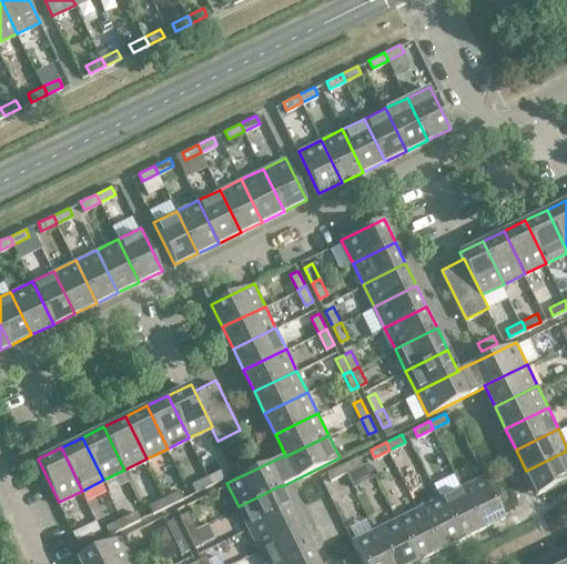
[(566,451),(526,471),(537,494),(566,480),(566,451)]
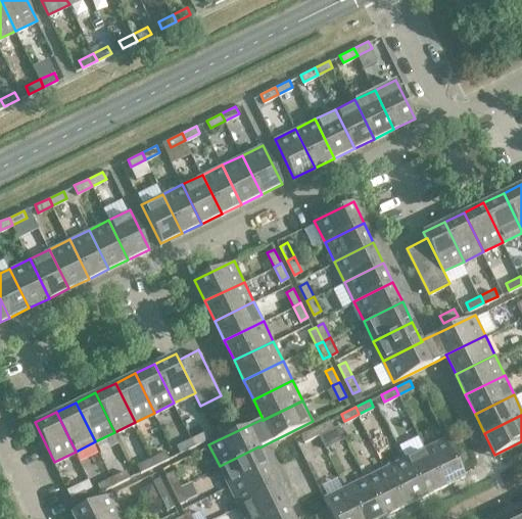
[(235,425),(232,418),(218,425),(221,432),(235,425)]
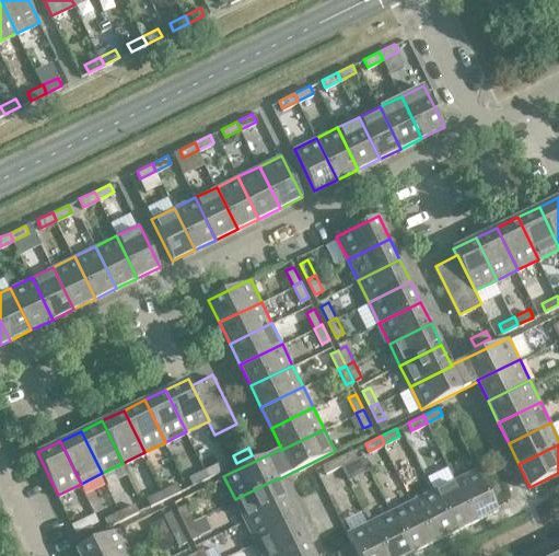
[(358,458),(353,449),(338,456),(342,464),(358,458)]
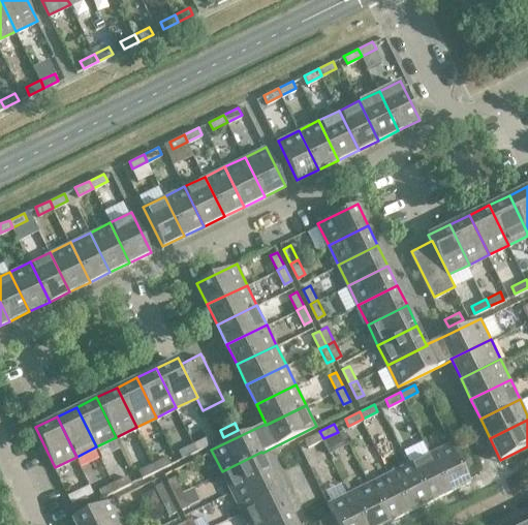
[(323,438),(319,431),(305,438),(309,445),(323,438)]
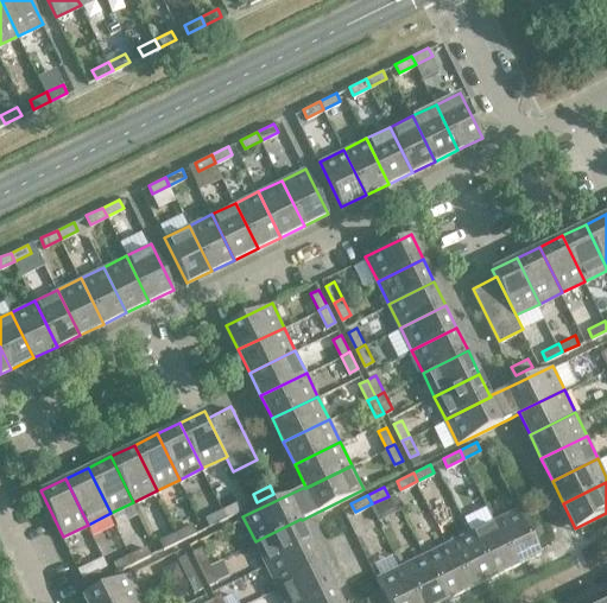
[(239,500),(222,508),(226,516),(242,508),(239,500)]
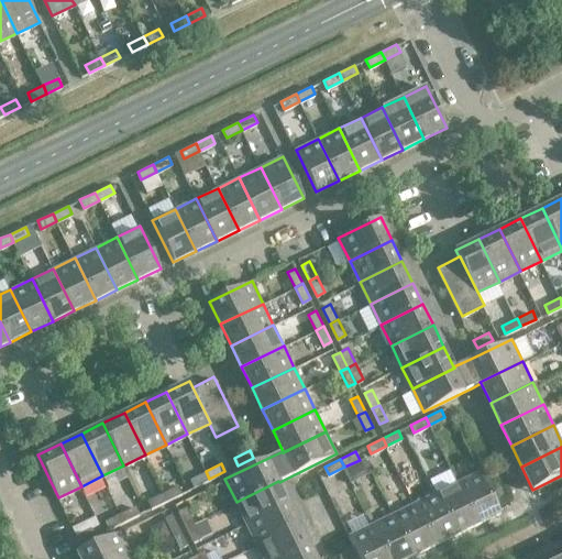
[(209,479),(206,471),(190,479),(194,486),(209,479)]
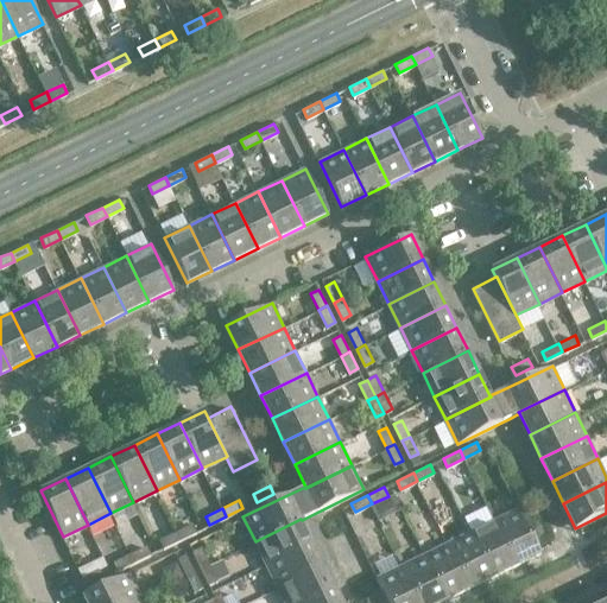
[(537,547),(518,508),(493,520),(516,565),(541,553),(537,547)]
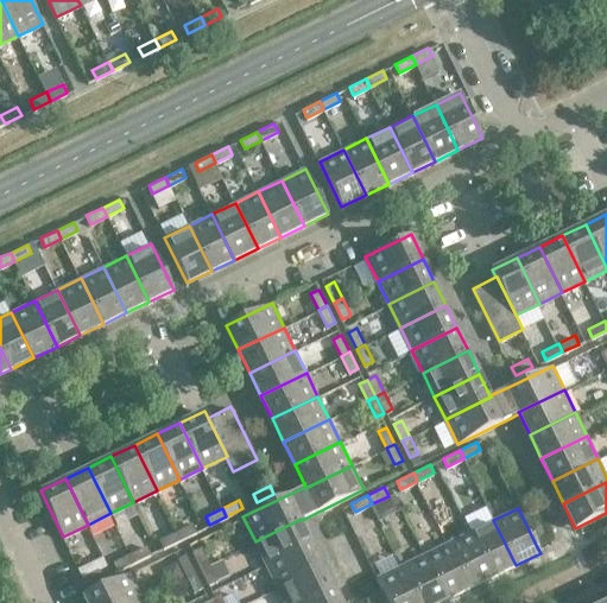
[(313,541),(302,520),(301,519),(255,541),(266,564),(313,541)]
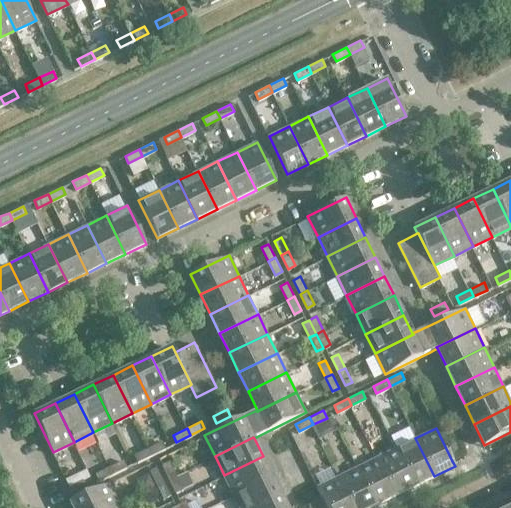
[(434,476),(415,438),(396,448),(415,486),(434,476)]
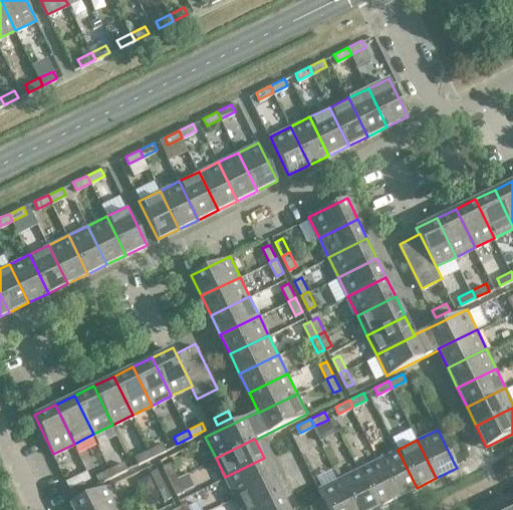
[(163,442),(149,449),(153,456),(167,449),(163,442)]
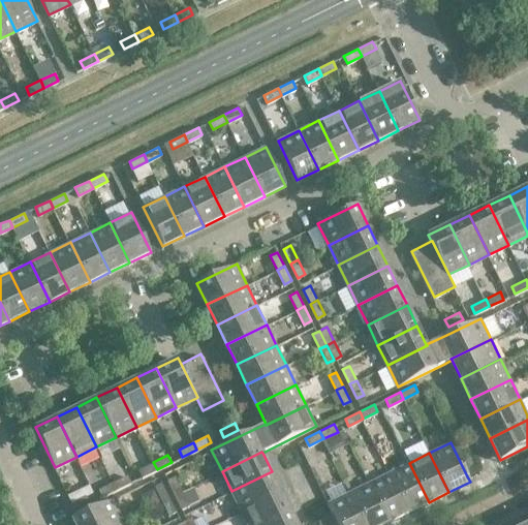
[(157,469),(153,462),(138,469),(143,476),(157,469)]
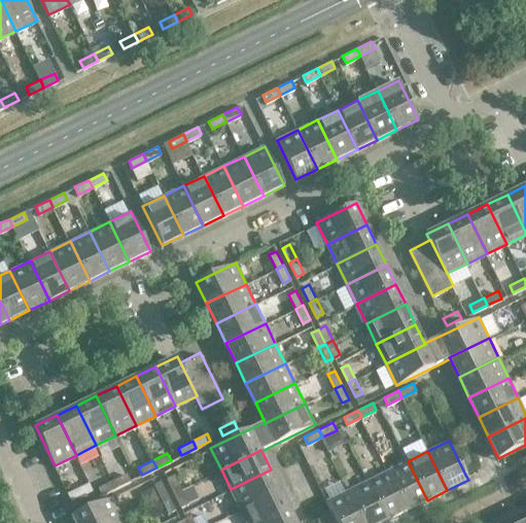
[(427,500),(408,461),(388,471),(408,510),(427,500)]
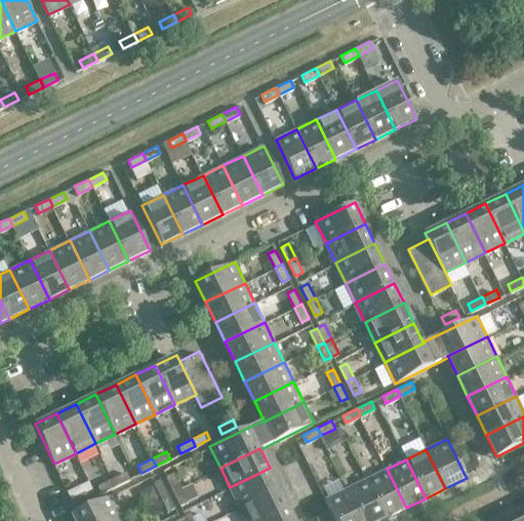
[(279,488),(270,468),(230,487),(240,507),(279,488)]
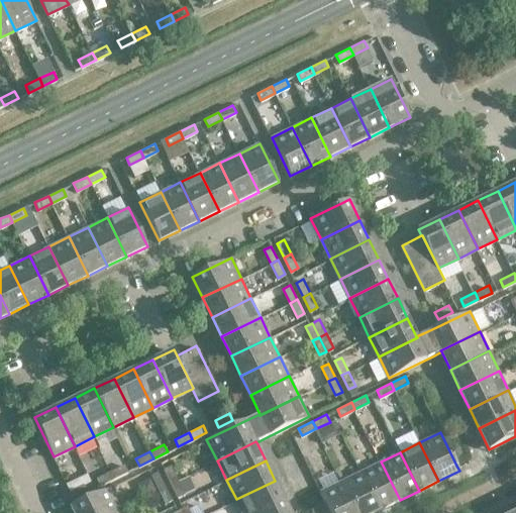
[(400,500),(381,462),(360,472),(380,510),(400,500)]
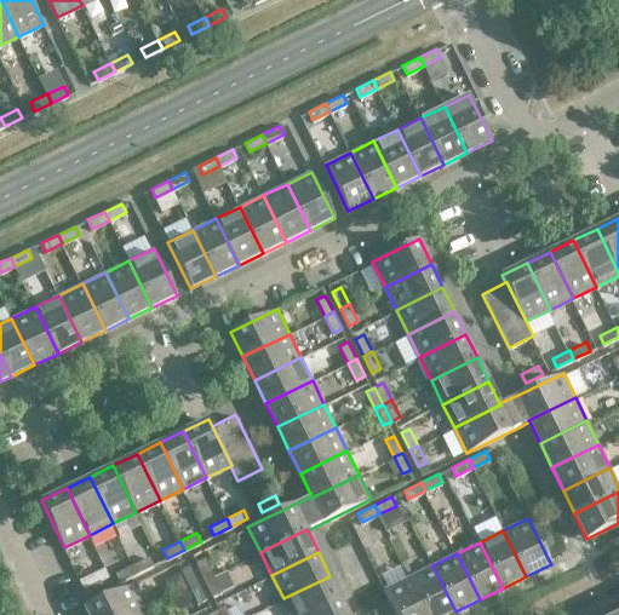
[(149,556),(132,564),(137,573),(154,564),(149,556)]
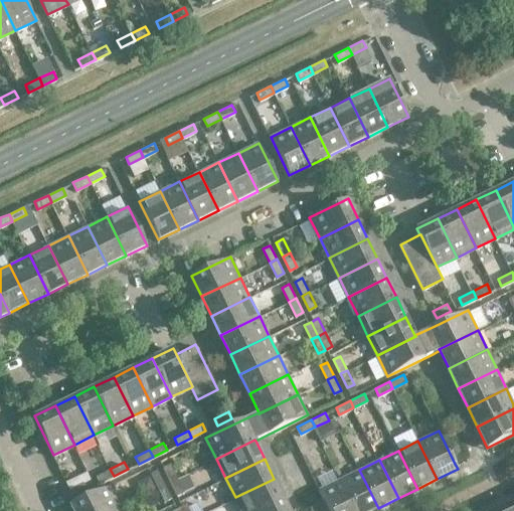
[(171,463),(163,467),(170,481),(177,477),(171,463)]
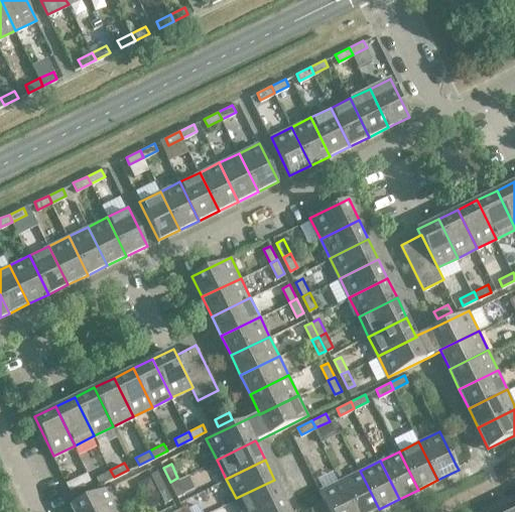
[(114,477),(110,470),(96,477),(100,484),(114,477)]
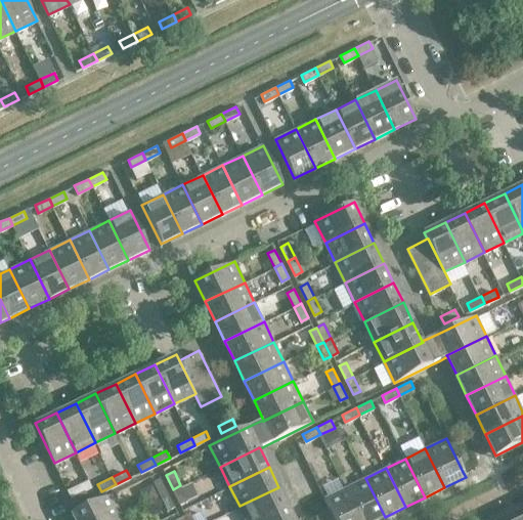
[(168,492),(161,478),(154,481),(161,495),(168,492)]
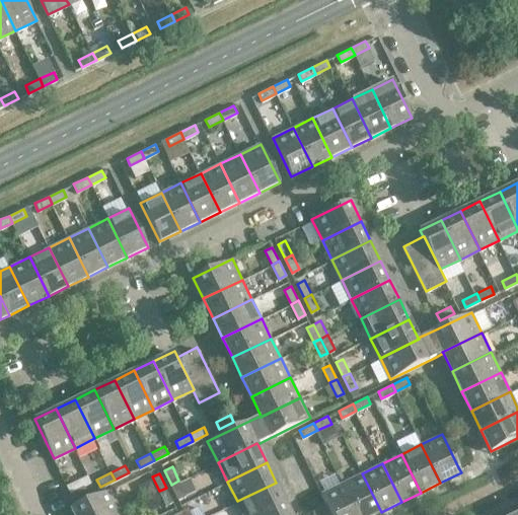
[(375,514),(381,512),(362,473),(343,483),(358,514),(375,514)]
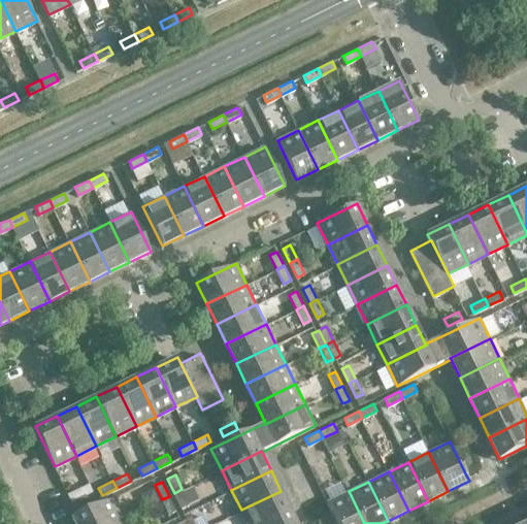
[(189,503),(182,489),(174,493),(182,508),(189,503)]
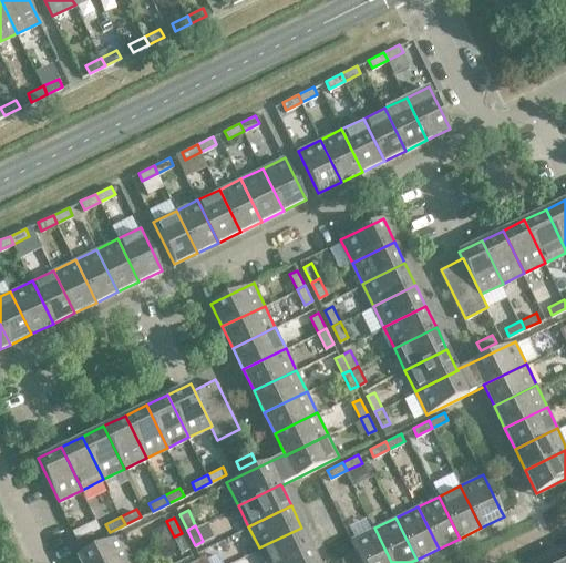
[(281,562),(312,549),(301,528),(259,548),(266,562),(281,562)]
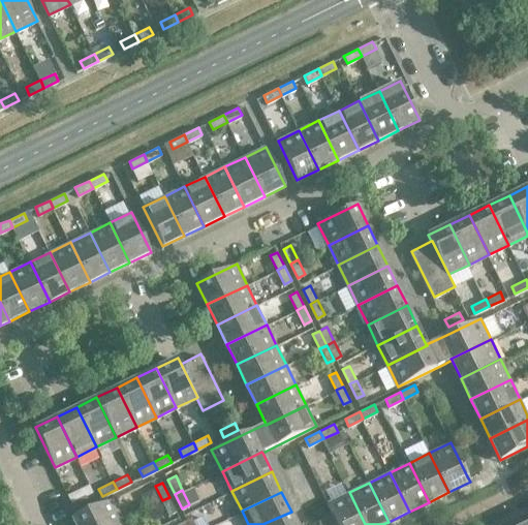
[(365,524),(349,492),(328,502),(333,513),(339,524),(365,524)]
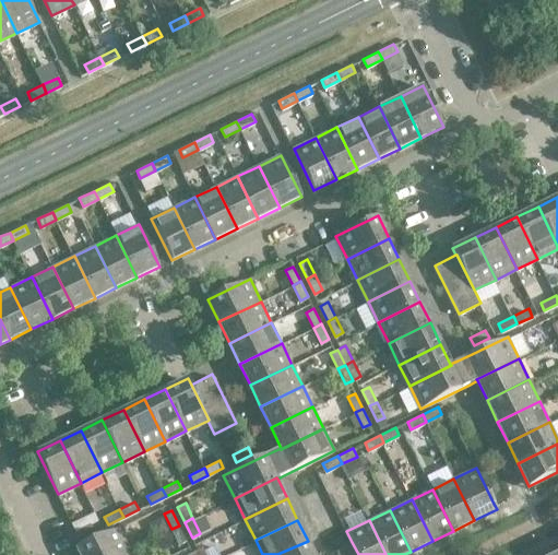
[(92,523),(76,531),(80,539),(95,531),(92,523)]
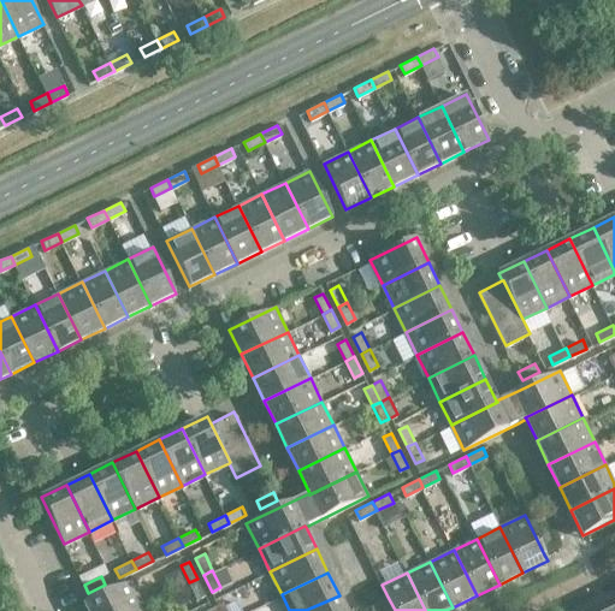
[(206,595),(197,579),(189,582),(196,599),(206,595)]
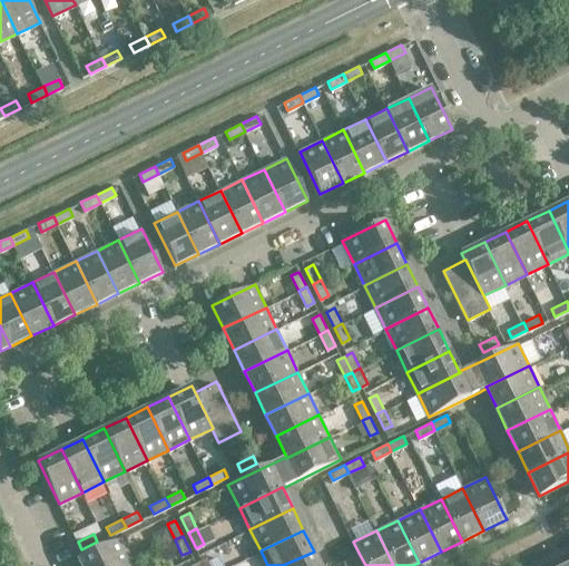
[(119,565),(131,560),(120,537),(78,558),(81,565),(119,565)]
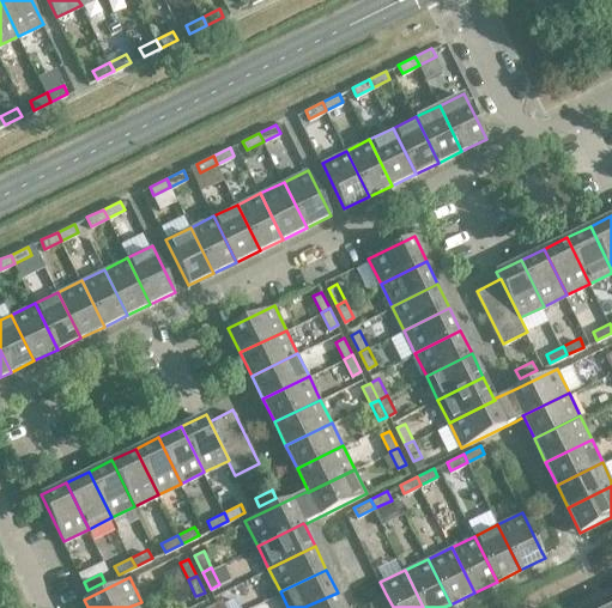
[(344,607),(338,593),(304,607),(344,607)]
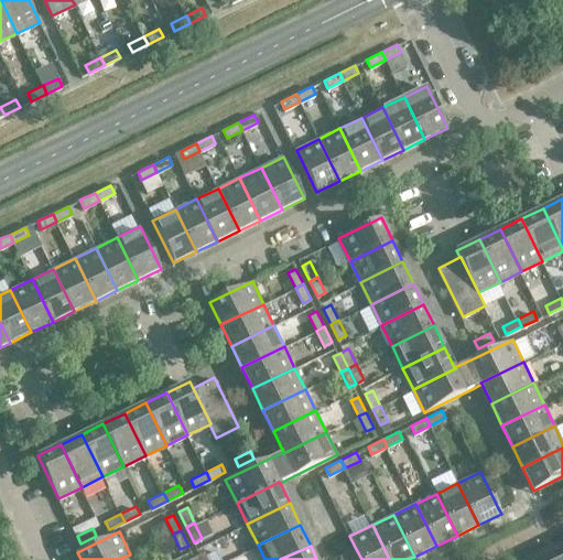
[(361,559),(355,547),(354,548),(340,555),(343,559),(361,559)]
